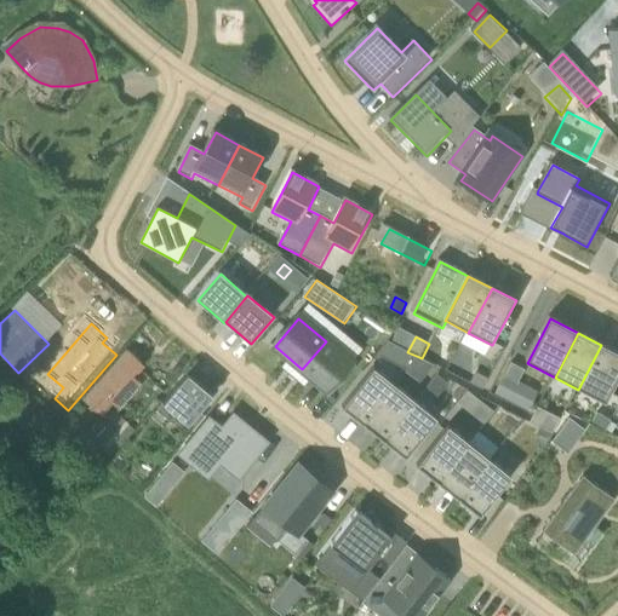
[(326,341),(302,369),(330,392),(353,364),(326,341)]
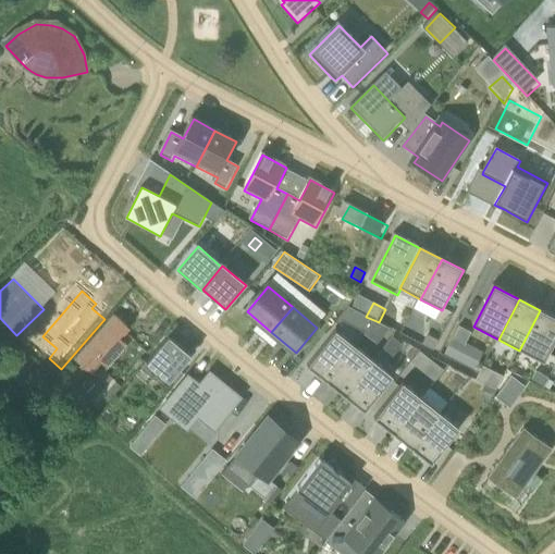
[(366,317),(350,308),(341,321),(367,334),(377,321),(366,317)]
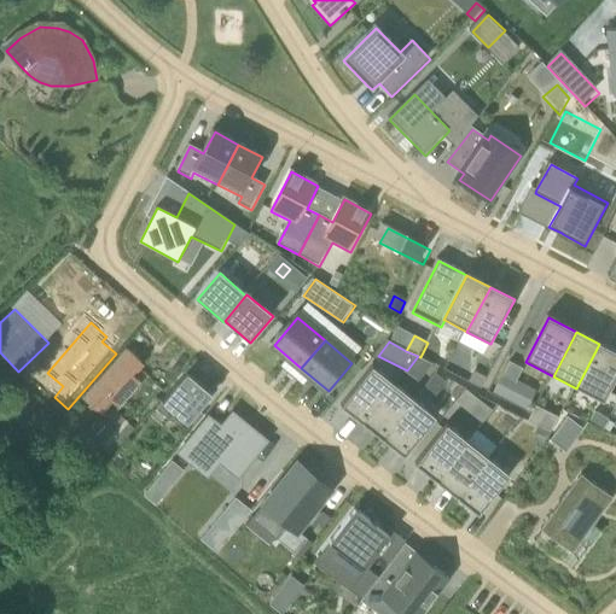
[(615,352),(599,344),(576,389),(604,403),(615,380),(615,352)]
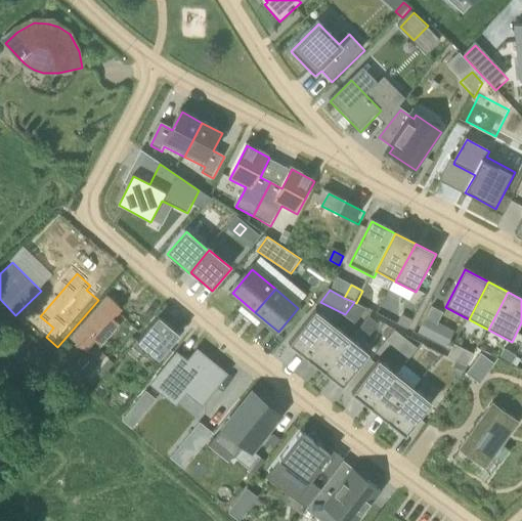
[(117,313),(125,304),(114,295),(78,337),(90,347),(99,337),(101,339),(120,316),(117,313)]
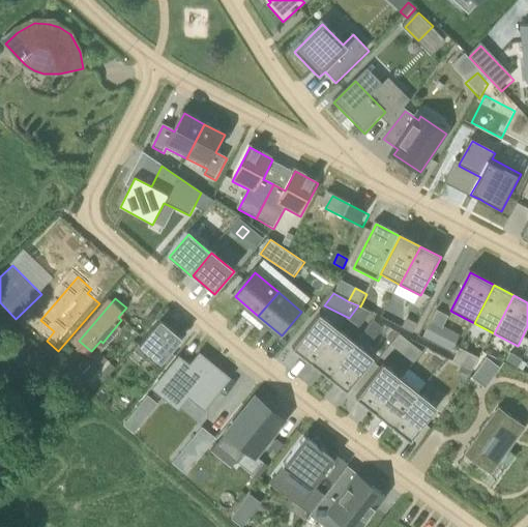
[(320,316),(293,350),(312,363),(312,364),(339,330),(320,316)]
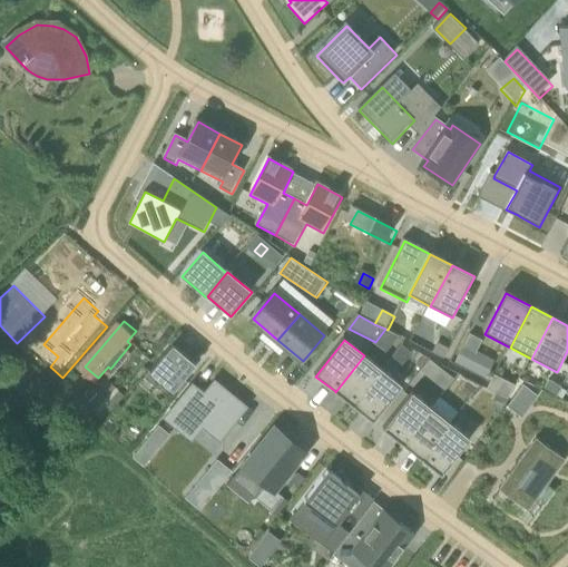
[(438,344),(433,354),(444,360),(450,351),(438,344)]
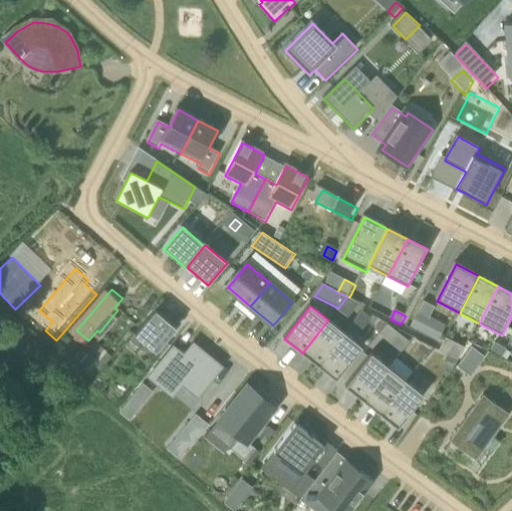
[(157,311),(136,336),(157,354),(157,353),(166,343),(178,329),(157,311)]
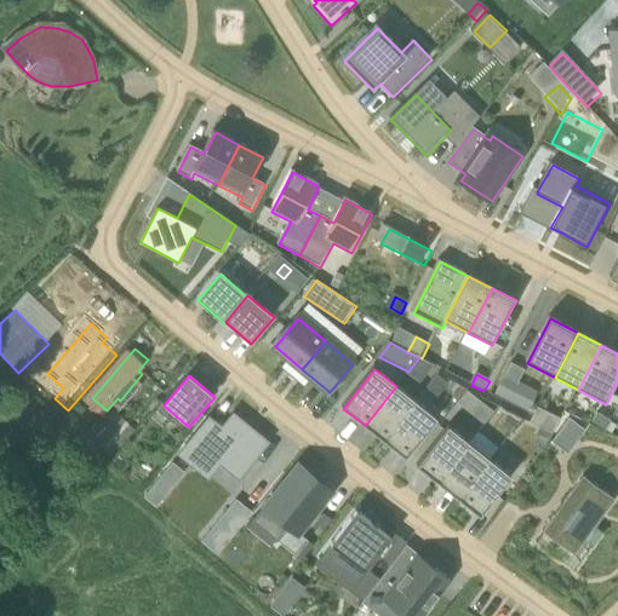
[(439,376),(434,384),(445,392),(450,386),(439,376)]
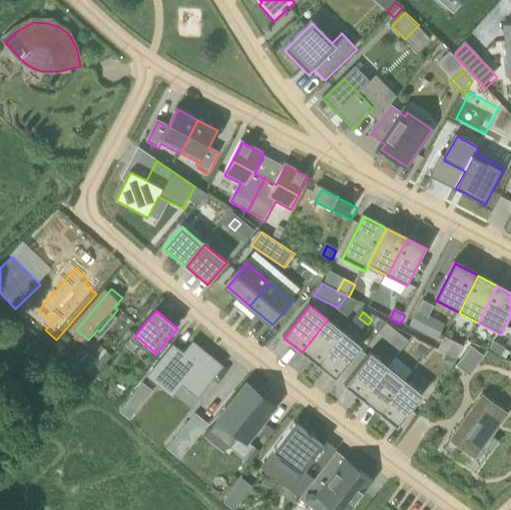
[(419,313),(411,327),(422,333),(429,319),(419,313)]
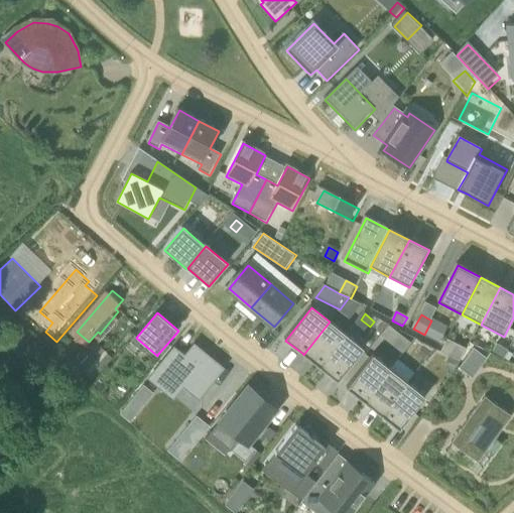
[(330,322),(303,355),(319,368),(320,368),(347,336),(346,335),(330,322)]
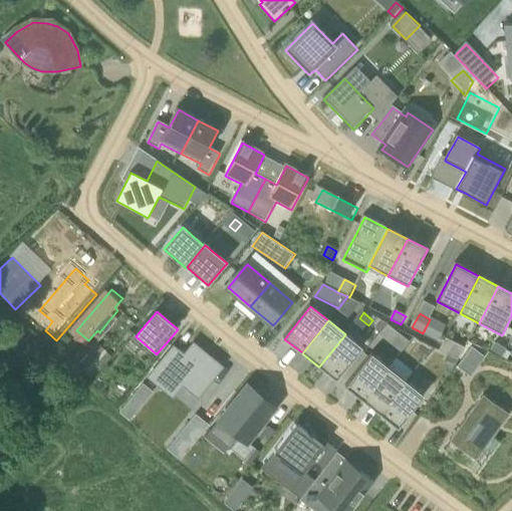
[(390,346),(398,337),(389,329),(380,339),(390,346)]
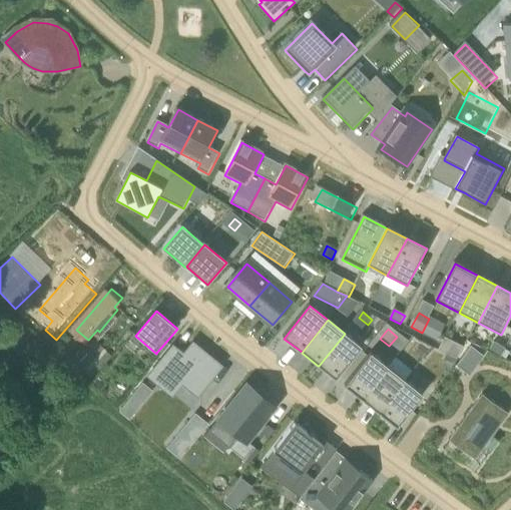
[(345,334),(319,366),(336,380),(362,348),(345,334)]
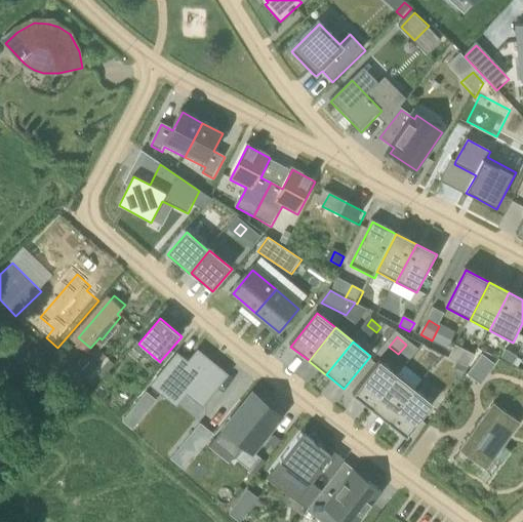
[(454,345),(448,359),(468,367),(474,353),(454,345)]
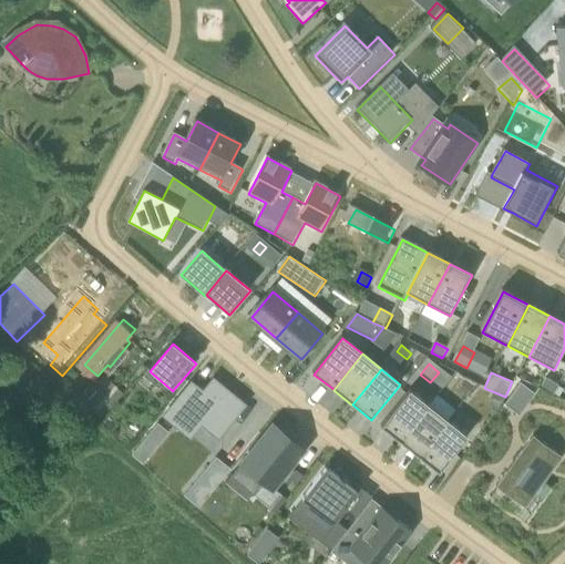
[(188,383),(183,379),(173,390),(173,391),(178,396),(188,383)]
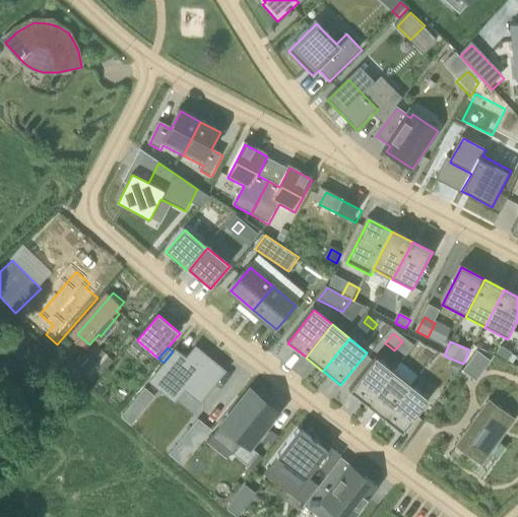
[(514,353),(503,347),(499,356),(510,362),(514,353)]
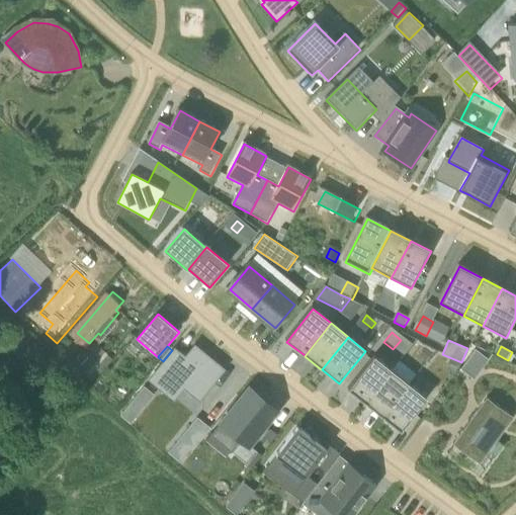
[(428,363),(434,354),(426,348),(420,357),(428,363)]
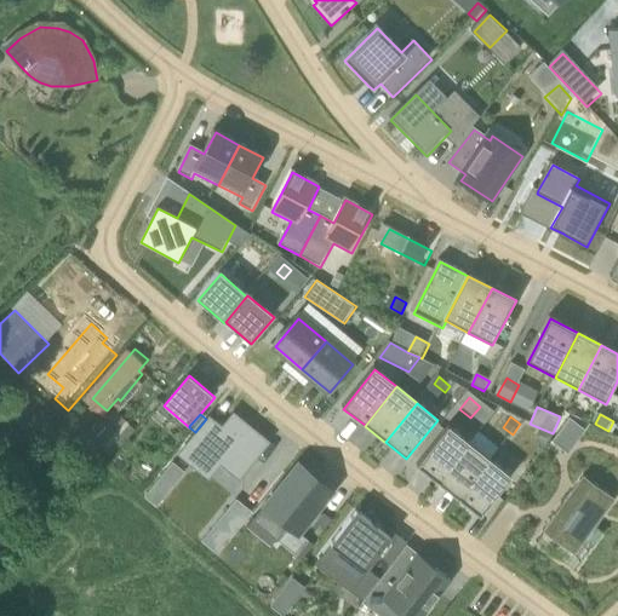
[(136,432),(120,419),(101,442),(116,455),(136,432)]
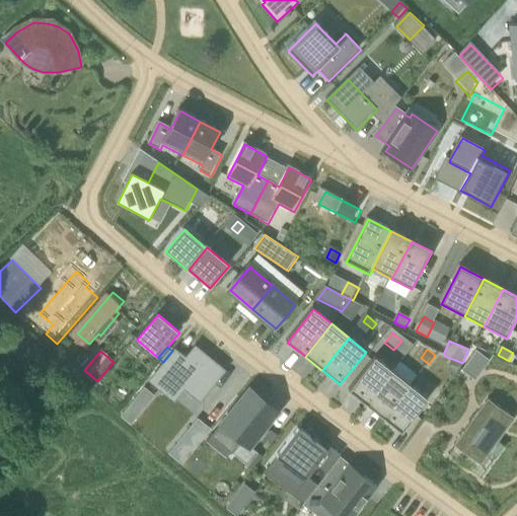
[(477,352),(462,372),(475,381),(491,362),(477,352)]
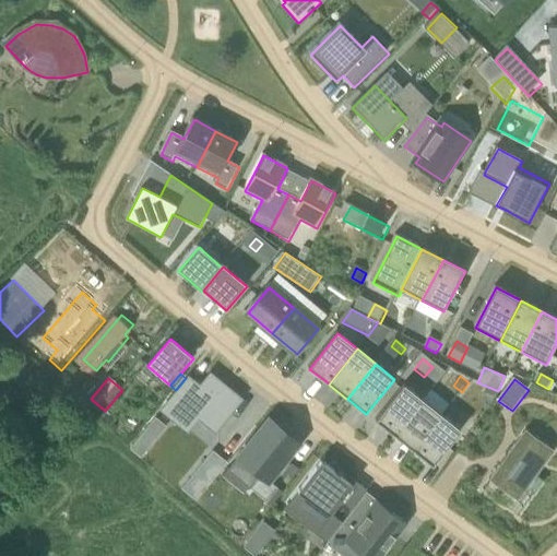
[(186,385),(162,415),(174,425),(184,413),(212,437),(237,406),(208,382),(197,394),(186,385)]
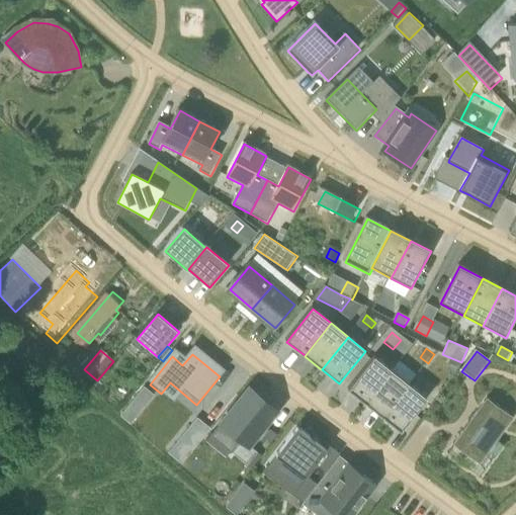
[(349,391),(366,405),(393,371),(375,357),(349,391)]
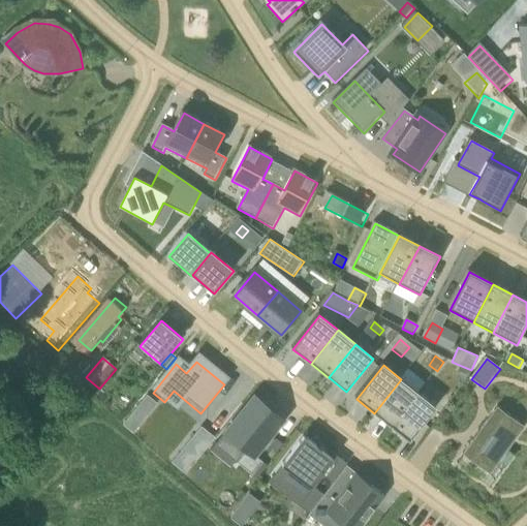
[(458,374),(466,381),(472,373),(463,367),(458,374)]
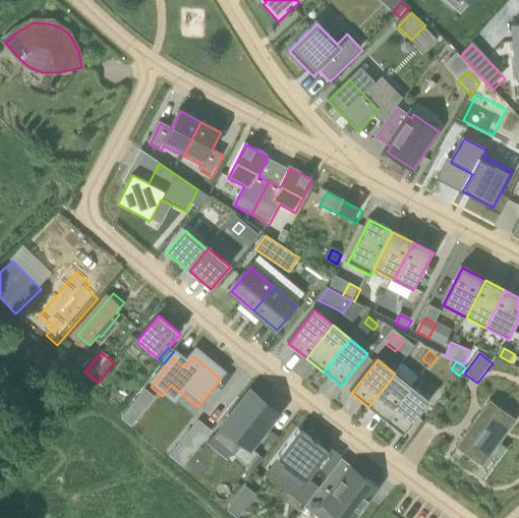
[(368,407),(386,421),(412,388),(395,373),(368,407)]
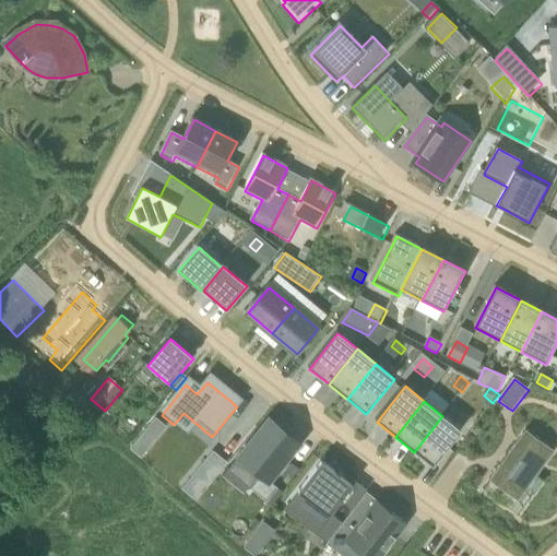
[(442,416),(414,452),(434,468),(462,432),(442,416)]
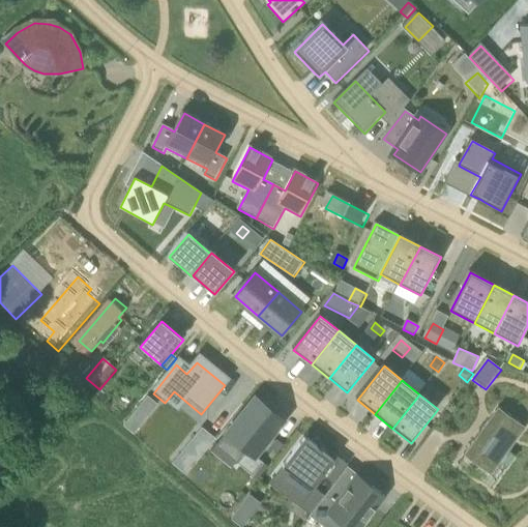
[(125,427),(135,435),(159,406),(150,398),(125,427)]
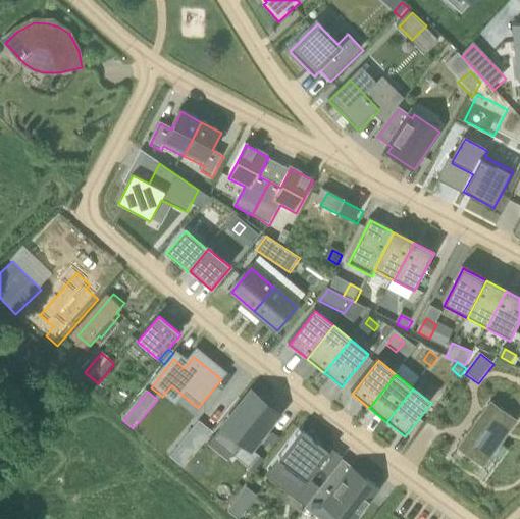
[(262,435),(279,415),(253,395),(255,393),(254,392),(251,395),(252,396),(226,427),(225,426),(212,443),(213,443),(214,442),(232,457),(231,458),(235,460),(236,459),(234,458),(245,445),(251,450),(250,451),(251,452),(254,449),(253,448),(261,436),(262,437),(263,436),(262,435)]
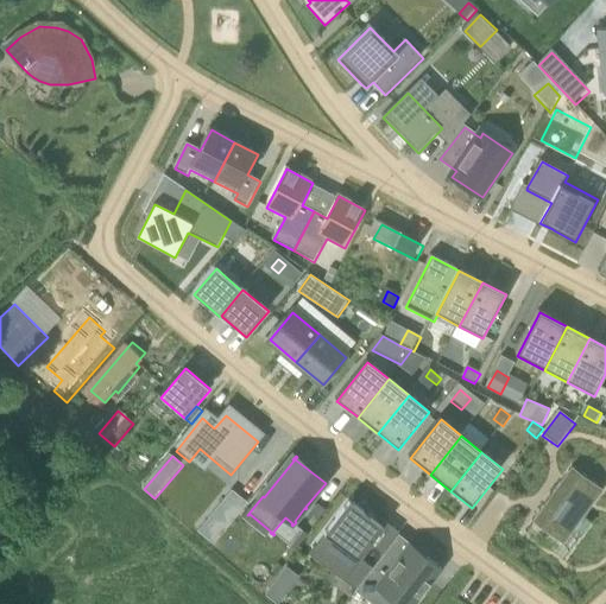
[(573,469),(534,523),(565,546),(566,546),(605,491),(573,469)]
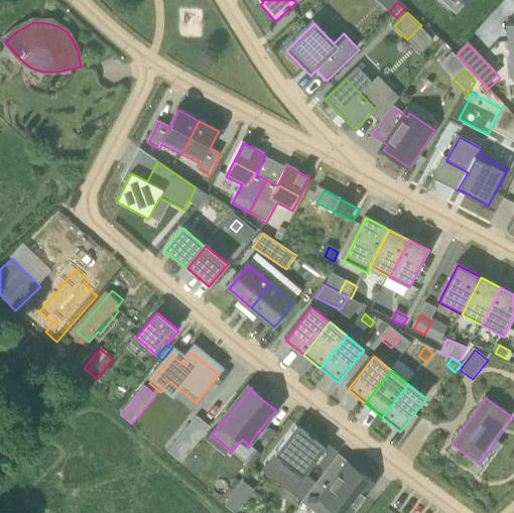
[(170,453),(183,464),(212,429),(199,418),(170,453)]
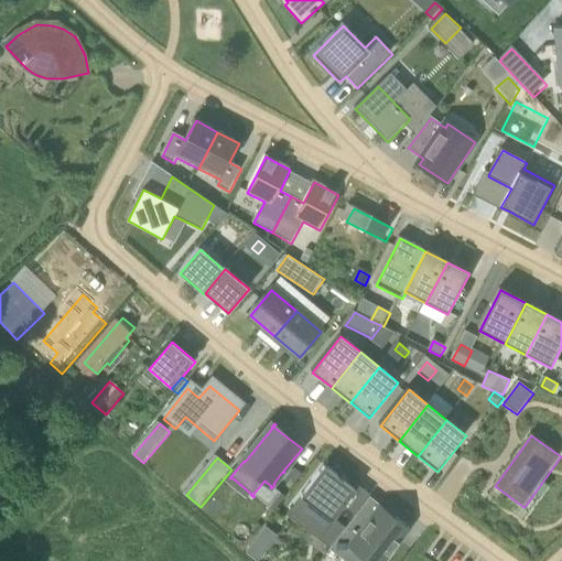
[(325,466),(291,511),(322,536),(330,526),(333,521),(336,524),(348,507),(345,505),(356,491),(325,466)]
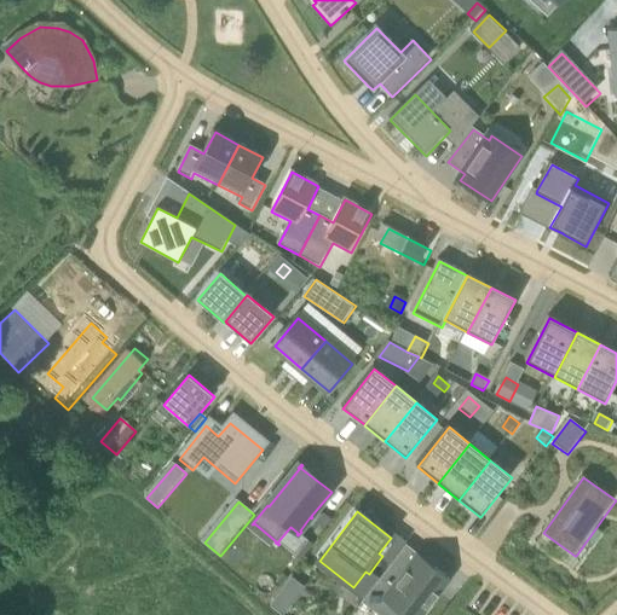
[(395,563),(375,590),(405,613),(404,614),(426,614),(431,608),(428,607),(448,580),(419,558),(408,573),(395,563)]
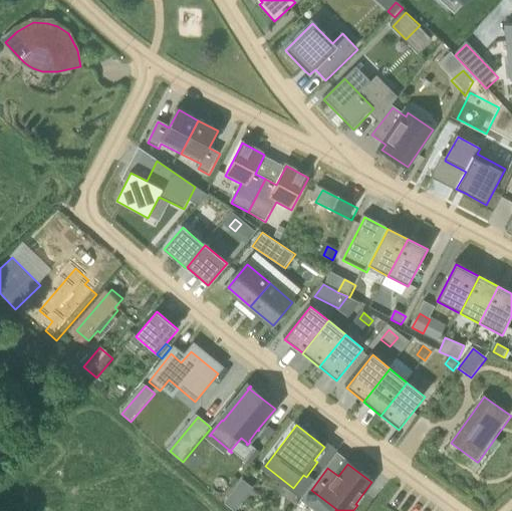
[(238,510),(244,502),(235,494),(226,505),(232,510),(238,510)]
